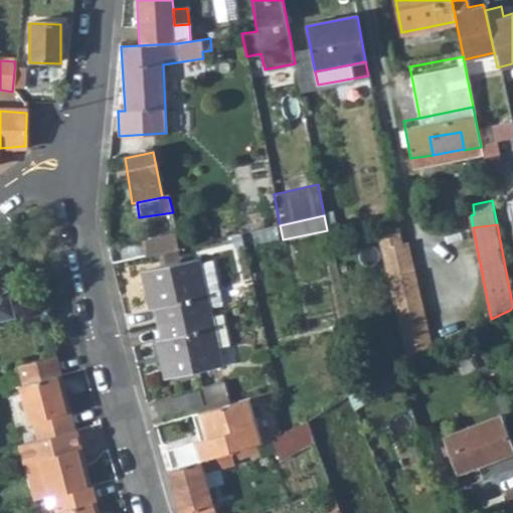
[(283,239),(280,225),(242,235),(245,249),(283,239)]
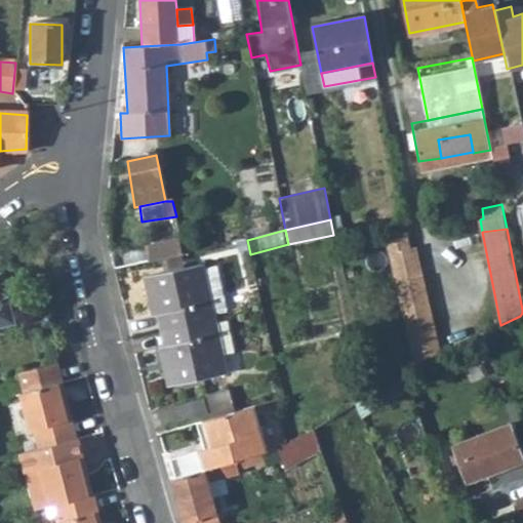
[(405,233),(385,237),(412,365),(438,353),(413,246),(408,246),(405,233)]
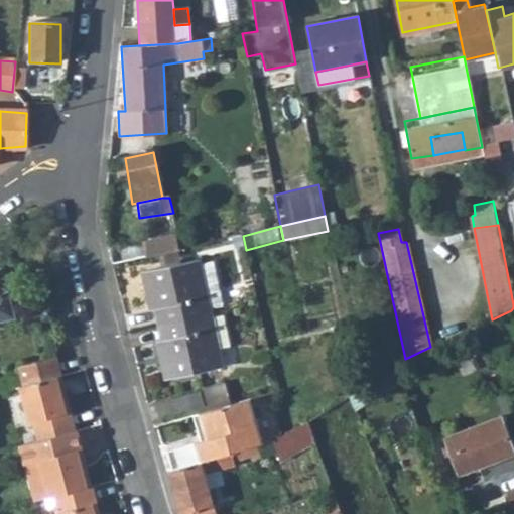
[(177,234),(143,240),(147,257),(181,250),(177,234)]
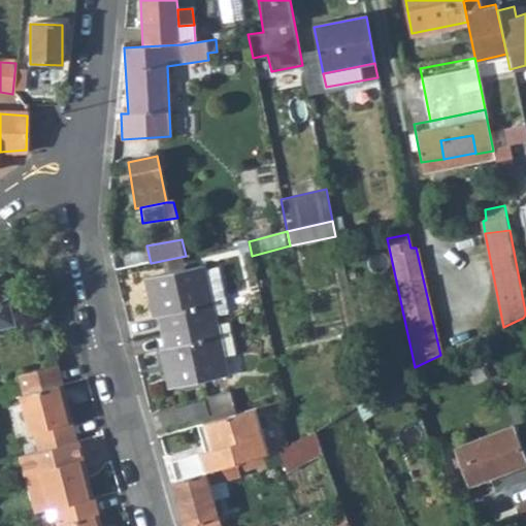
[(218,324),(206,268),(148,282),(152,303),(159,302),(162,320),(165,335),(218,324)]
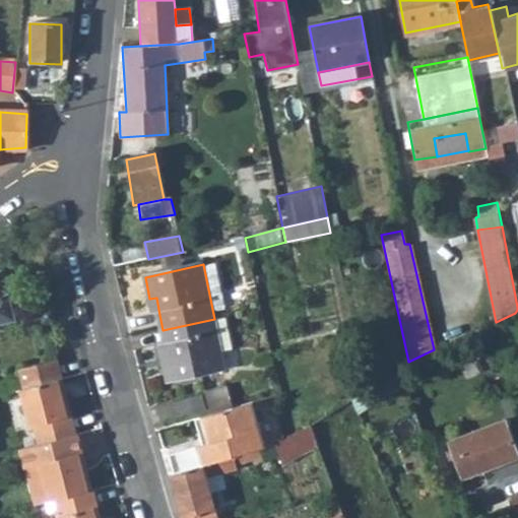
[(0,325),(13,322),(3,274),(0,275),(0,325)]
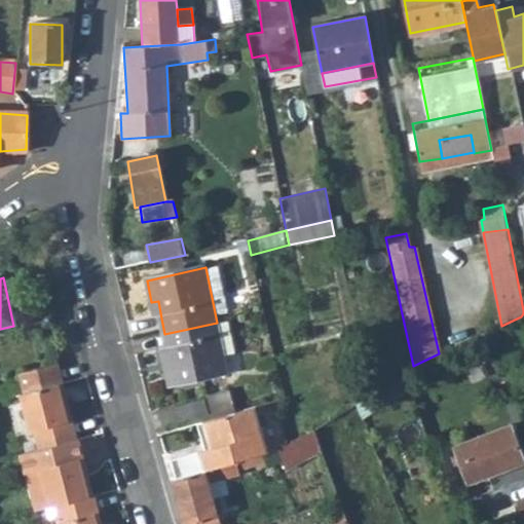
[(161,319),(158,301),(151,302),(154,320),(161,319)]
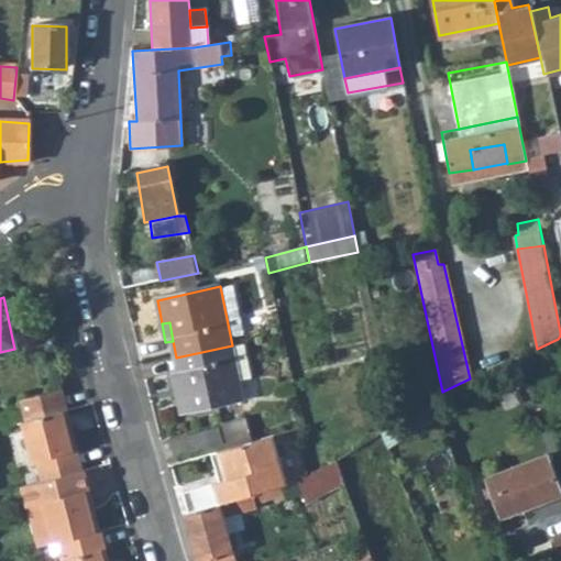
[(43,351),(57,350),(55,334),(41,338),(43,351)]
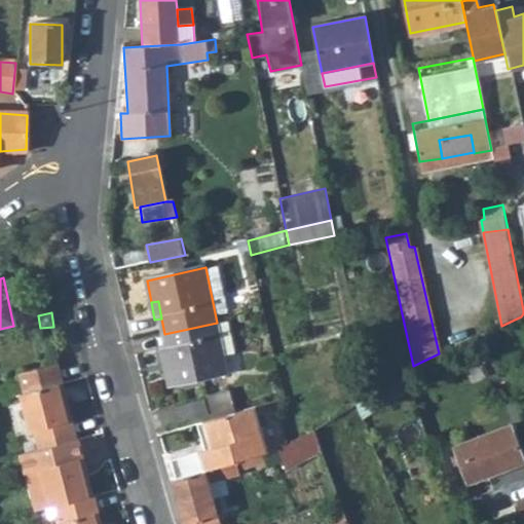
[(217,323),(224,353),(235,351),(229,320),(217,323)]
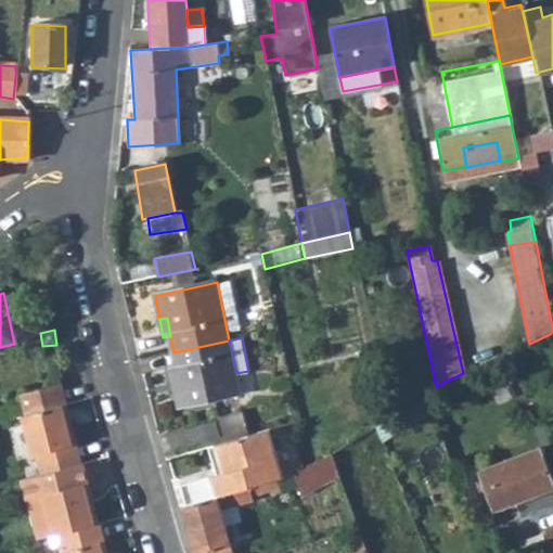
[(229,341),(174,352),(178,370),(181,387),(176,388),(181,413),(242,400),(236,373),(229,341)]
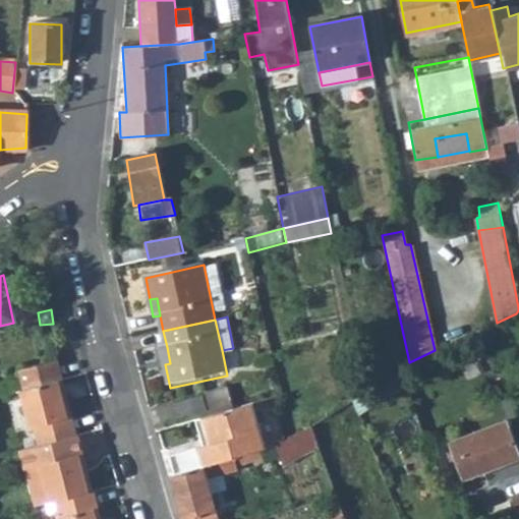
[(165,364),(170,363),(167,347),(162,348),(165,364)]
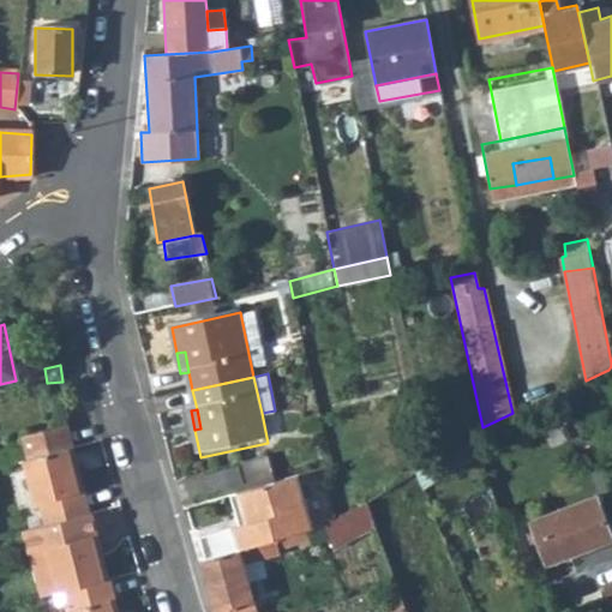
[(19,437),(24,461),(71,450),(65,427),(19,437)]
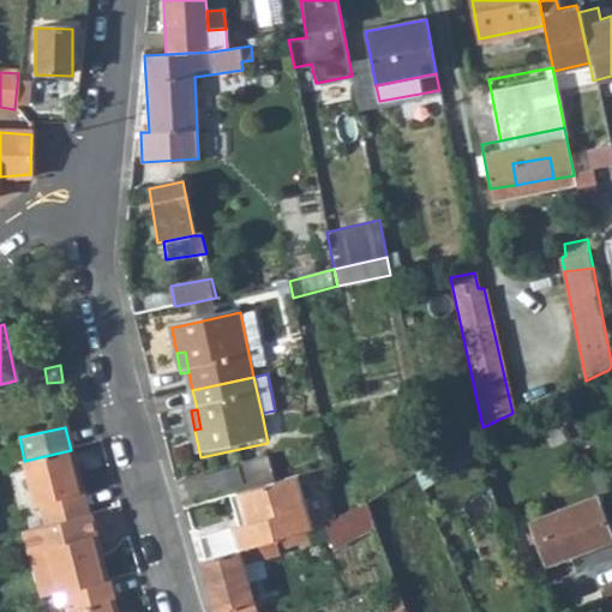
[(46,529),(87,520),(71,450),(24,461),(23,461),(34,505),(37,504),(43,529),(46,529)]
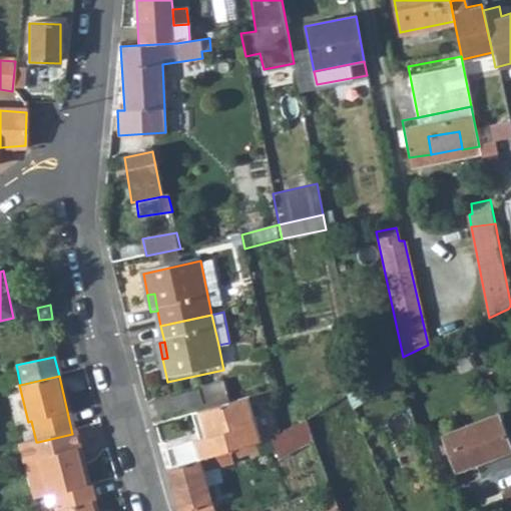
[(229,404),(224,382),(201,388),(206,411),(229,404)]
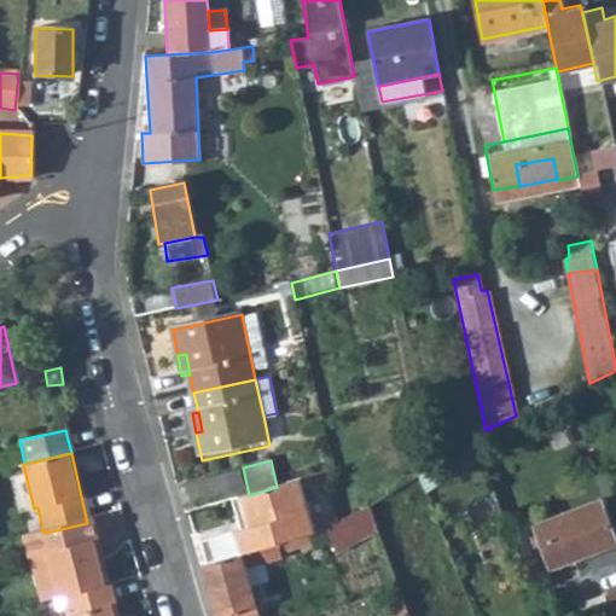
[(242,487),(237,470),(202,480),(207,498),(242,487)]
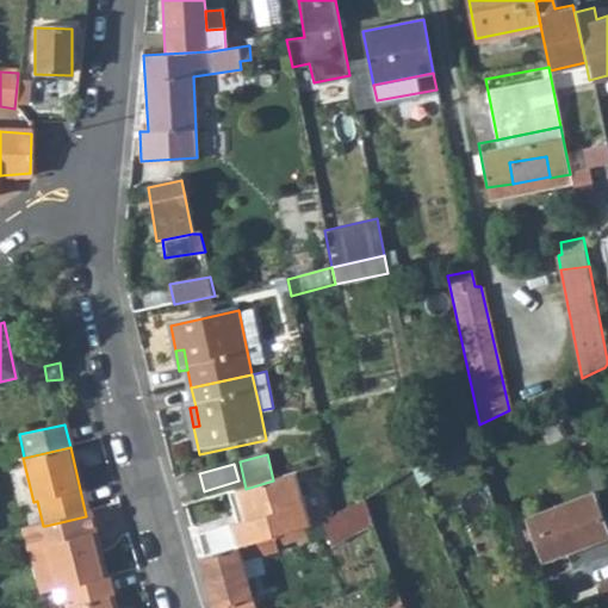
[(298,475),(273,481),(246,489),(240,490),(246,519),(199,531),(205,557),(286,531),(311,523),(298,475)]
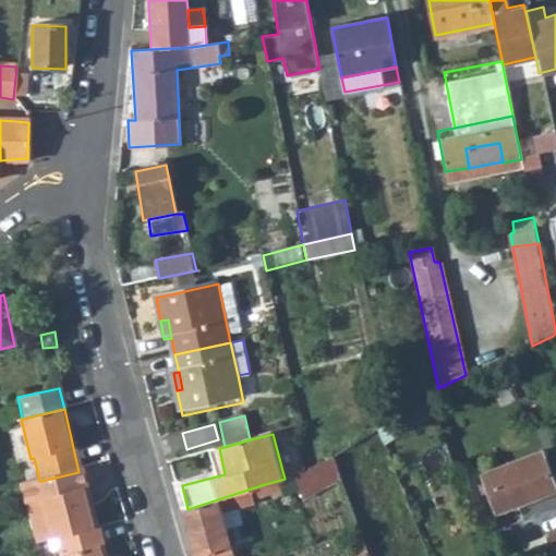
[(555,491),(555,488),(541,450),(480,475),(495,515),(555,491)]
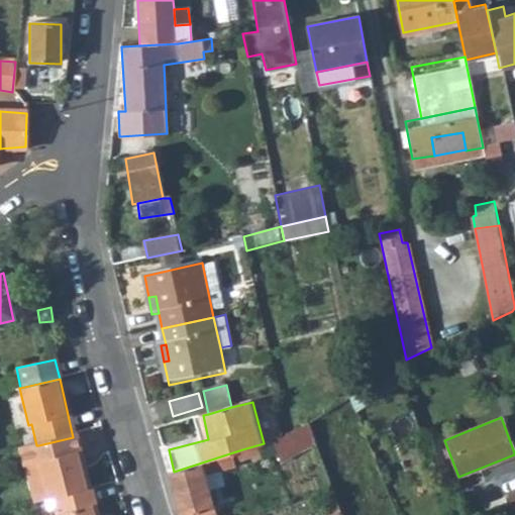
[(265,442),(267,450),(275,448),(281,460),(315,443),(307,423),(272,440),(265,442)]
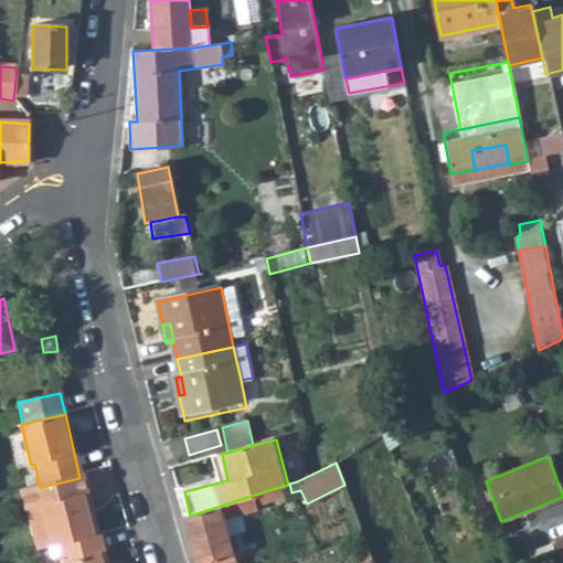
[(22,491),(38,552),(53,549),(57,548),(98,538),(84,477),(80,478),(42,487),(40,487),(22,491)]
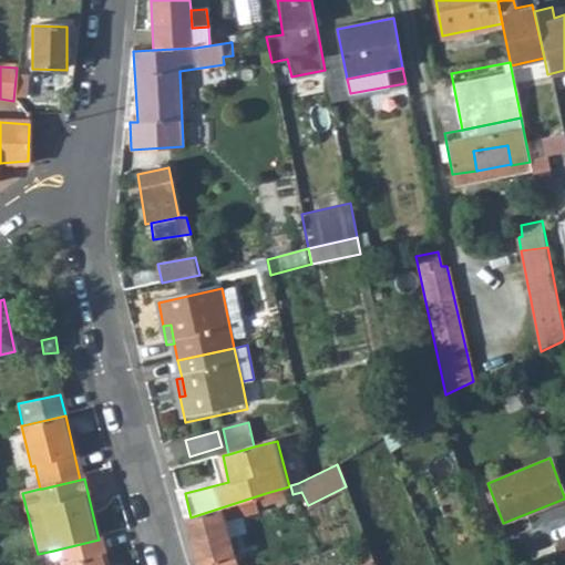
[(253,507),(269,502),(266,493),(191,517),(182,521),(192,563),(192,564),(278,564),(236,564),(228,538),(223,521),(238,516),(254,511),(253,507)]
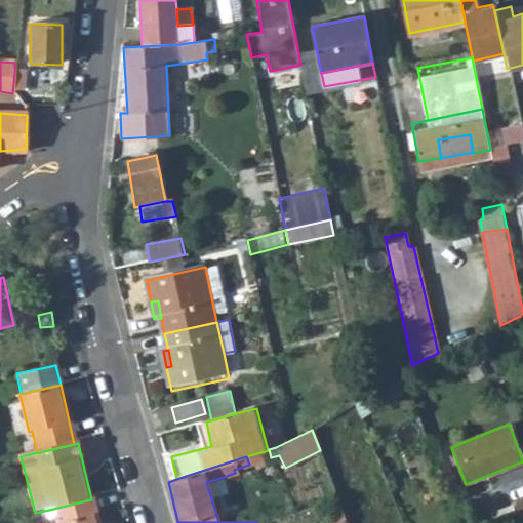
[(220,478),(206,482),(211,498),(226,494),(220,478)]
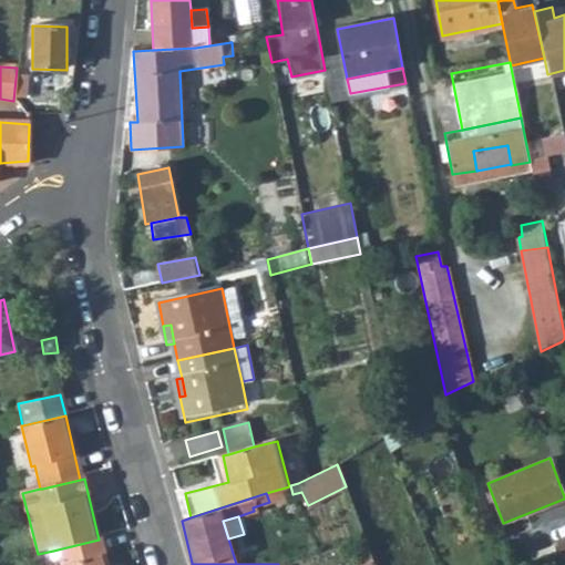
[(110,564),(103,538),(99,540),(58,550),(61,564),(110,564)]
